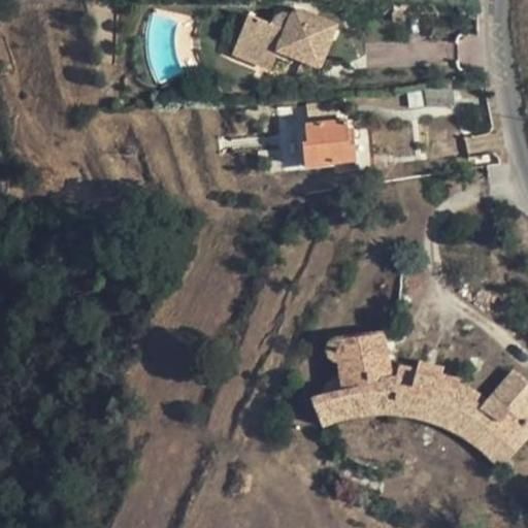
[(392,5),(393,22),(409,22),(408,12),(406,12),(406,6),(392,5)]
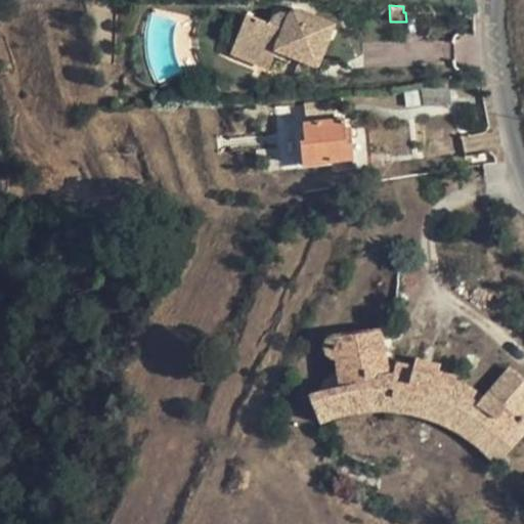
[(247,15),(231,54),(268,70),(275,50),(318,68),(336,24),(292,6),(282,30),(247,15)]
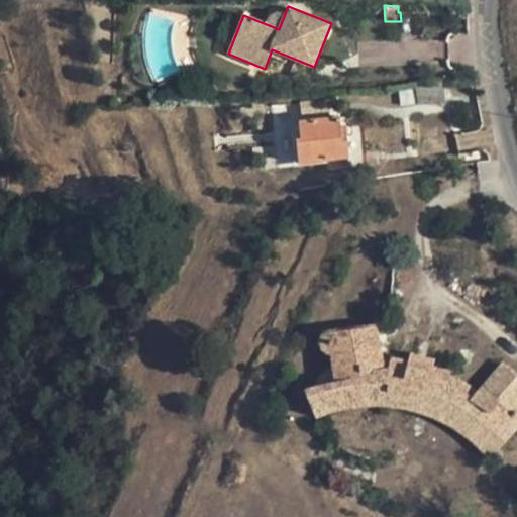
[(444,85),(416,87),(417,104),(445,102),(444,85)]
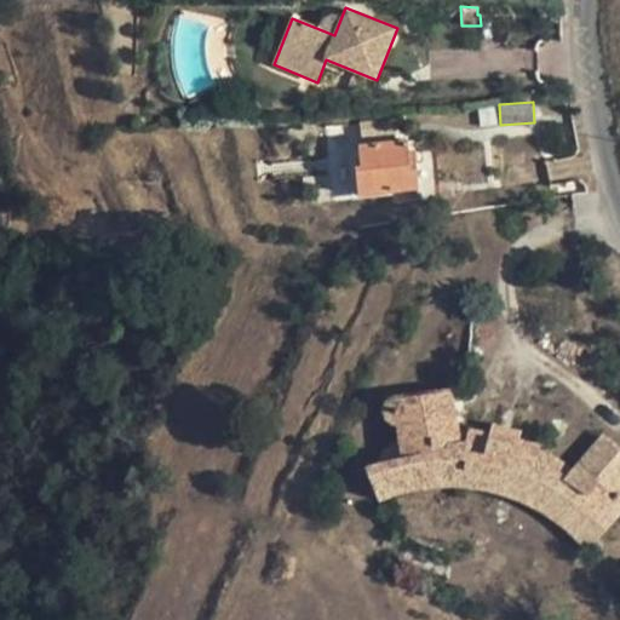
[(500,125),(499,104),(480,105),(481,126),(500,125)]
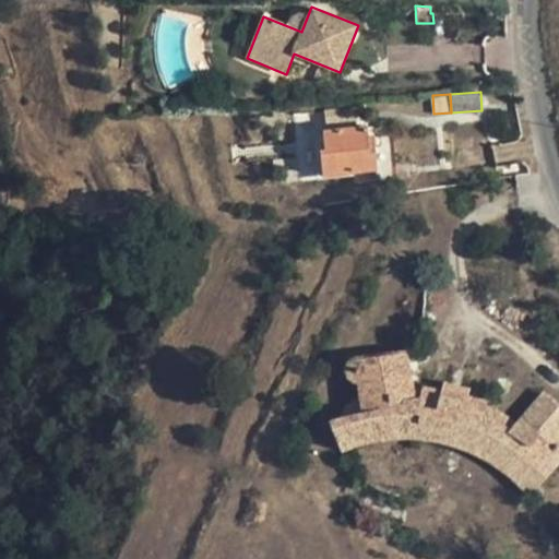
[(298,174),(321,173),(320,125),(298,126),(298,174)]
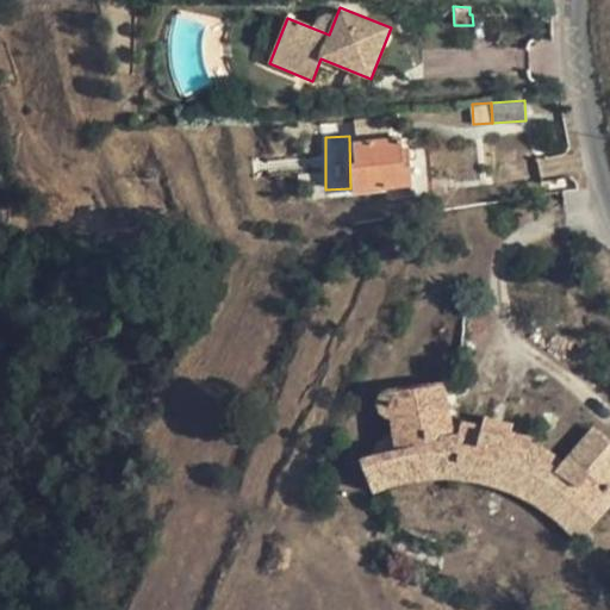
[(408,162),(402,163),(400,149),(399,138),(354,143),(356,165),(352,165),(355,192),(410,186),(408,162)]
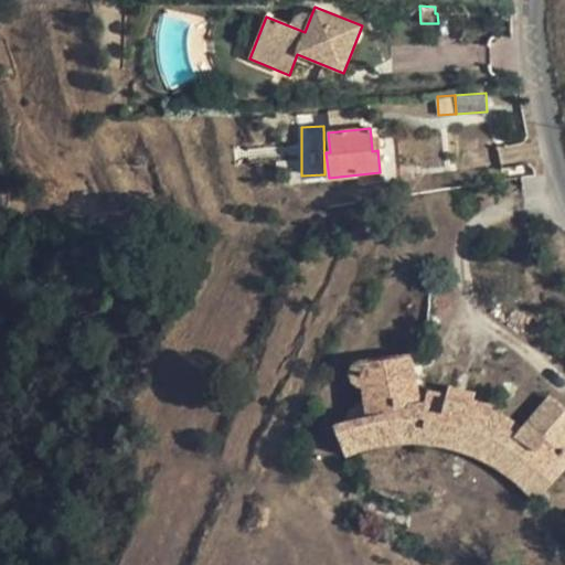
[(342,449),(344,456),(365,448),(385,445),(412,443),(436,445),(464,451),(475,456),(498,468),(515,481),(535,501),(564,468),(564,452),(561,449),(564,444),(564,409),(547,395),(514,434),(498,423),(491,405),(473,398),(475,394),(448,387),(446,395),(426,391),(417,392),(413,356),(359,363),(365,412),(307,430),(316,458),(342,449)]
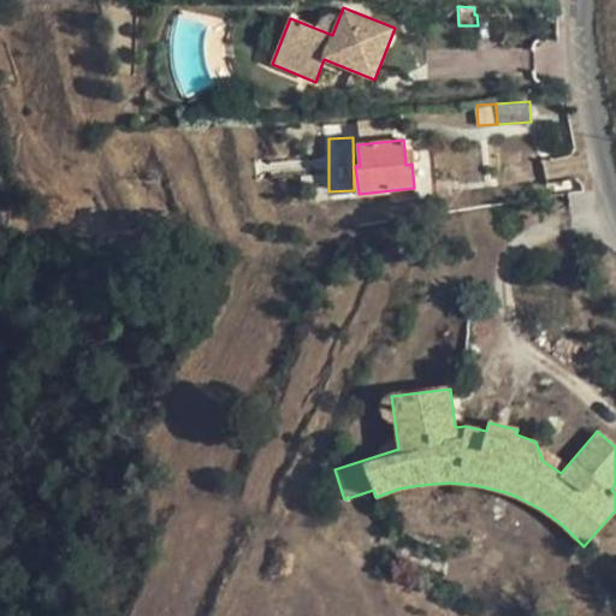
All buildings are outlined.
